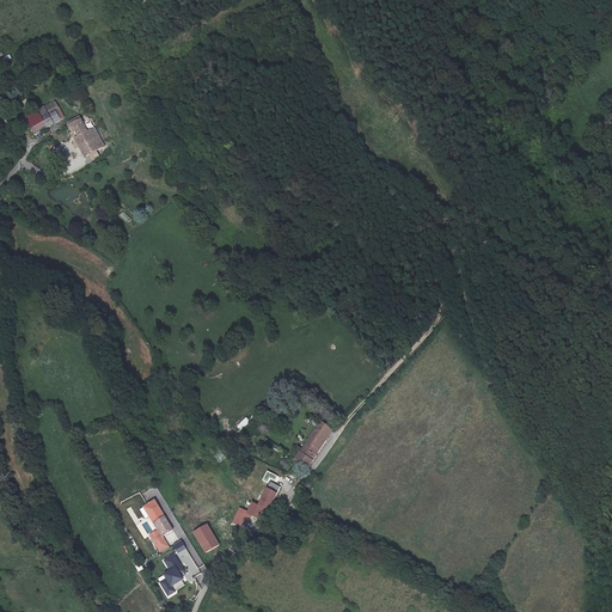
[(37,109),(41,115),(47,126),(56,121),(61,117),(61,115),(54,101),(37,109)]
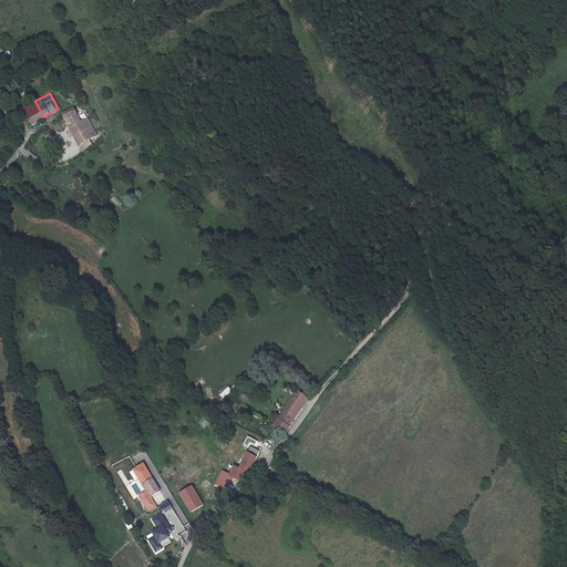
[(38,106),(34,101),(20,110),(23,115),(27,114),(26,113),(38,106)]
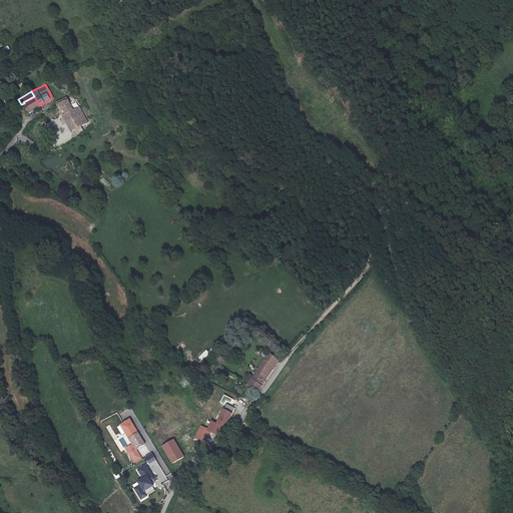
[(39,105),(34,96),(23,102),(24,103),(25,104),(28,111),(39,105)]
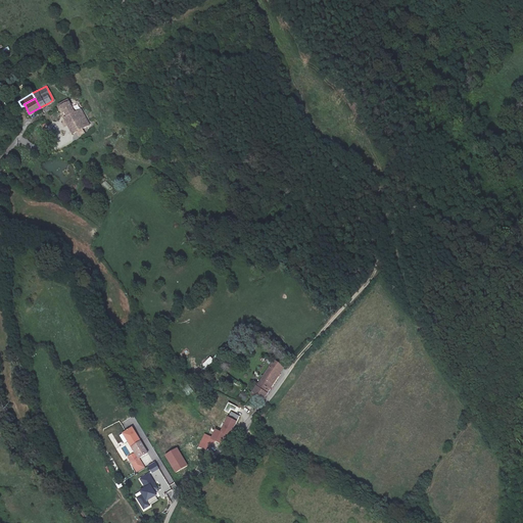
[(73,133),(85,127),(88,125),(80,109),(73,113),(67,103),(66,100),(57,104),(59,107),(61,106),(66,116),(63,117),(73,133)]
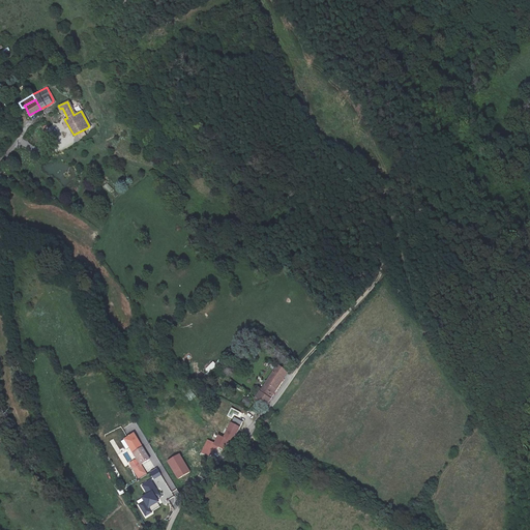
[(76,101),(68,105),(74,115),(81,111),(76,101)]
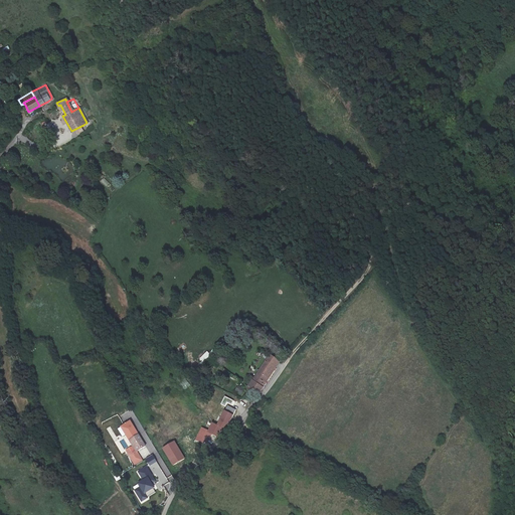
[(5,100),(0,102),(0,105),(2,109),(8,106),(5,100)]
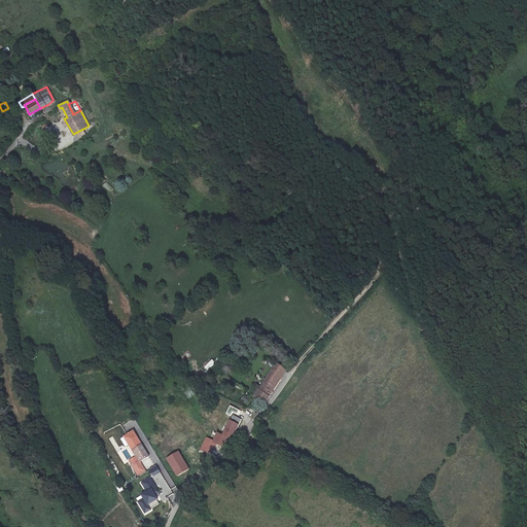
[(85,128),(73,134),(77,140),(88,133),(85,128)]
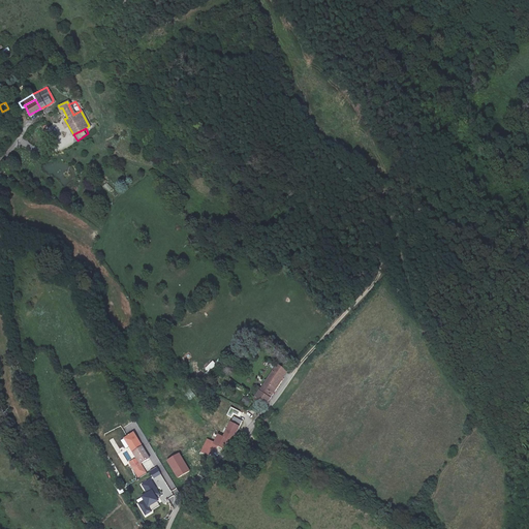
[(205,369),(209,373),(217,366),(213,361),(205,369)]
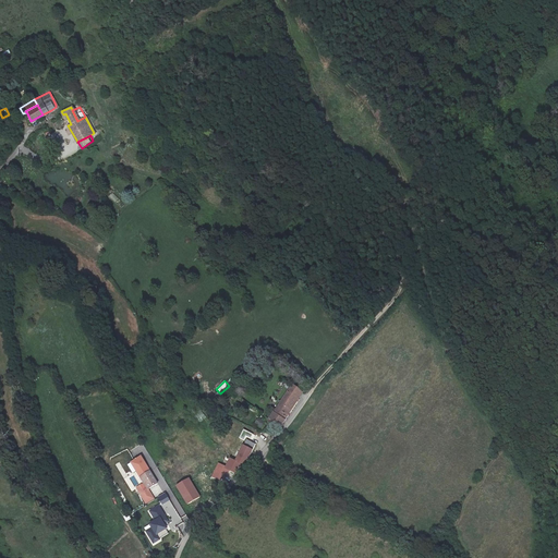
[(284,415),(300,393),(291,387),(268,423),(278,429),(281,425),(287,417),(284,415)]
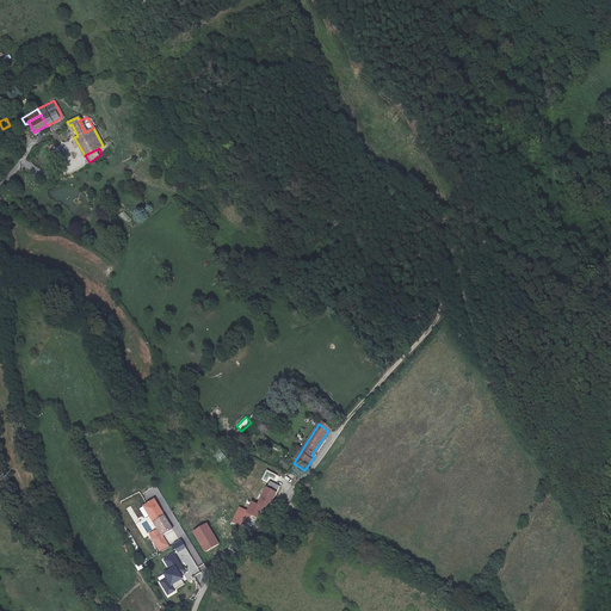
[(331,431),(328,431),(312,455),(314,457),(320,449),(331,431)]
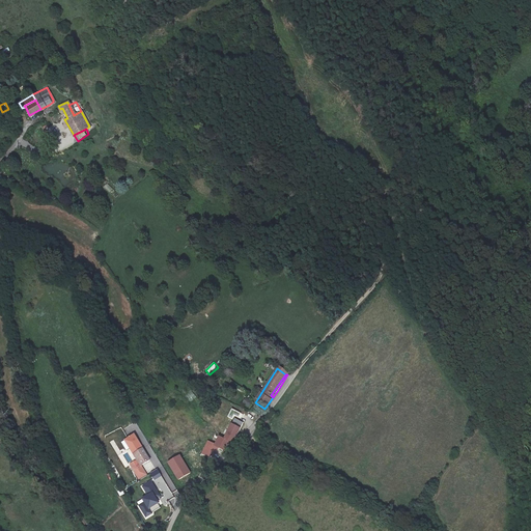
[(247,397),(242,402),(248,408),(253,402),(247,397)]
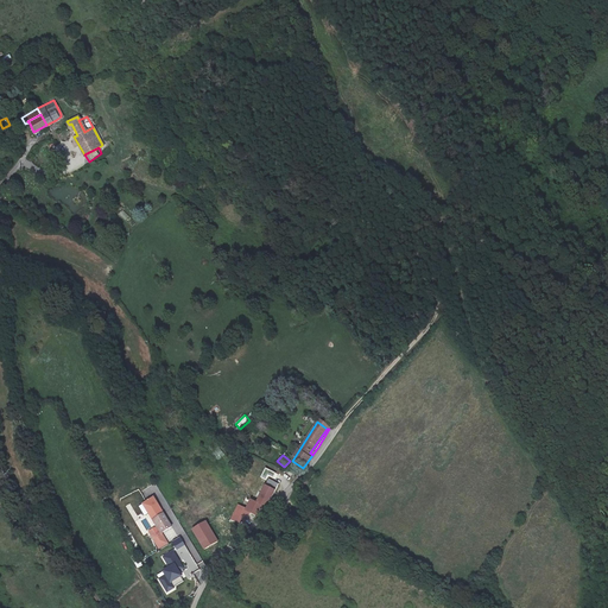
[(254,518),(265,507),(268,500),(271,501),(276,493),(273,492),(274,487),(265,482),(254,505),(249,502),(244,513),(254,518)]
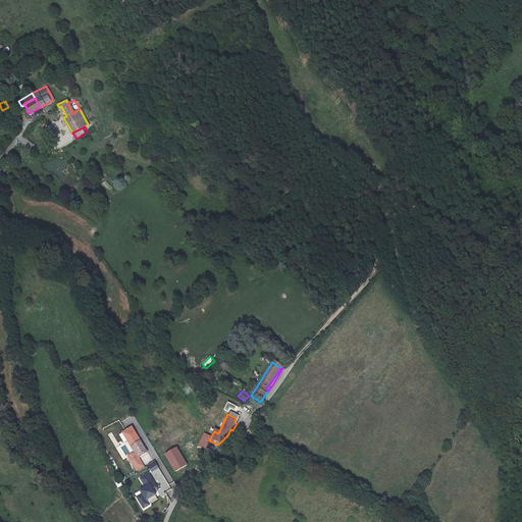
[(123,432),(132,447),(141,441),(132,427),(123,432)]
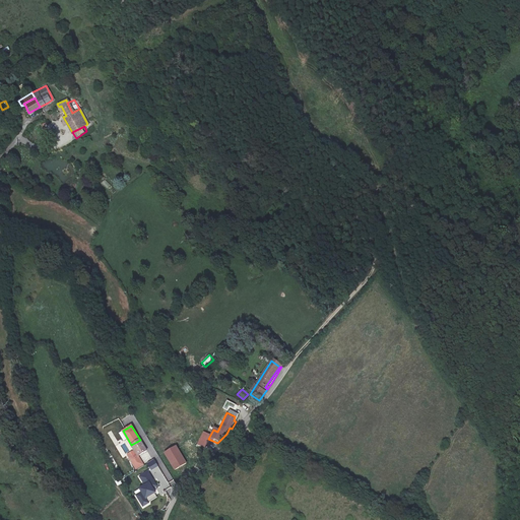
[(140,440),(131,445),(136,453),(138,456),(147,451),(140,440)]
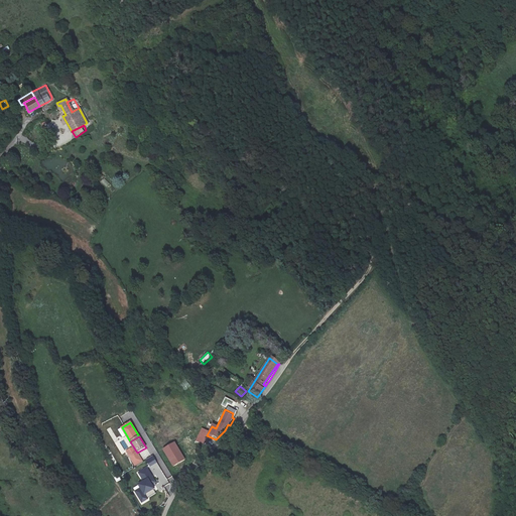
[(243,442),(234,438),(228,450),(236,455),(243,442)]
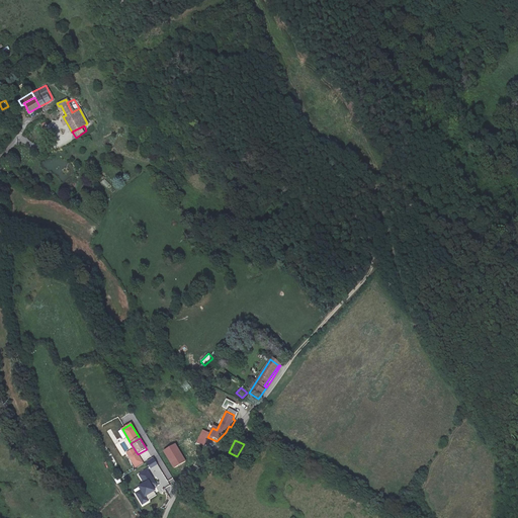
[(175,445),(164,452),(174,468),(185,462),(175,445)]
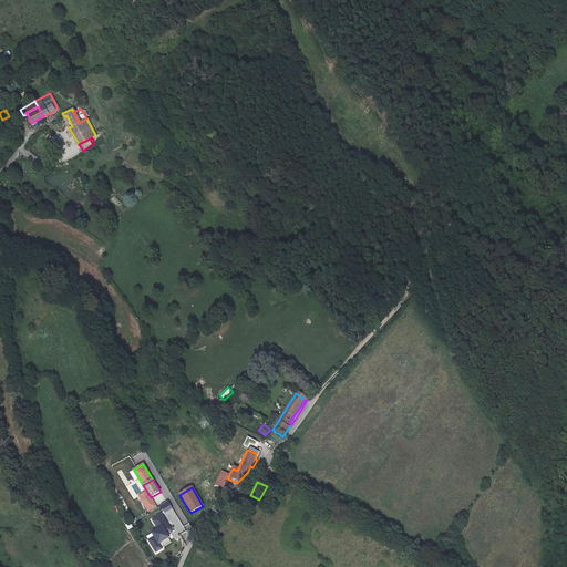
[(156,507),(151,497),(148,494),(140,498),(147,512),(156,507)]
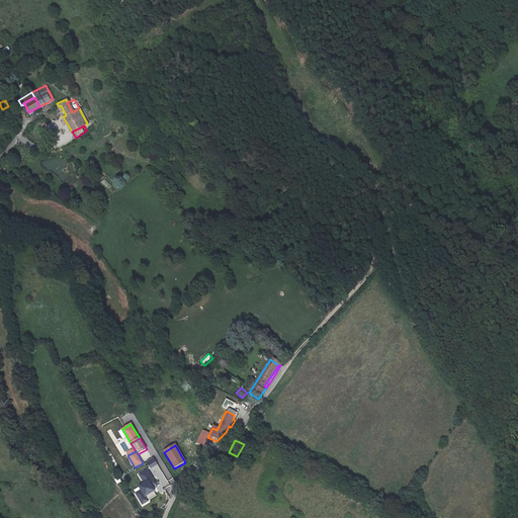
[(156,484),(148,469),(140,475),(145,484),(140,487),(142,490),(136,493),(143,504),(149,501),(148,500),(146,496),(154,491),(155,491),(153,486),(156,484)]
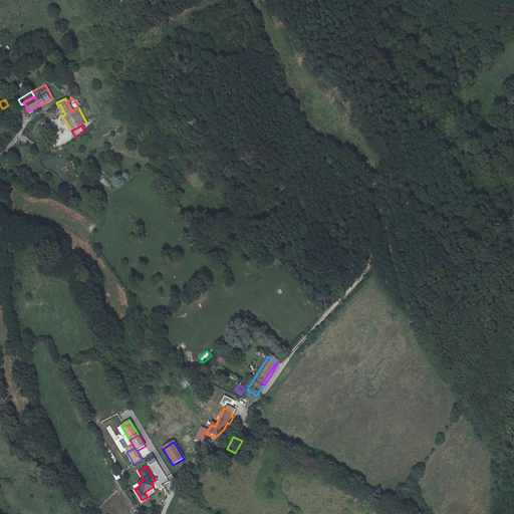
[(156,491),(153,487),(145,492),(147,496),(156,491)]
